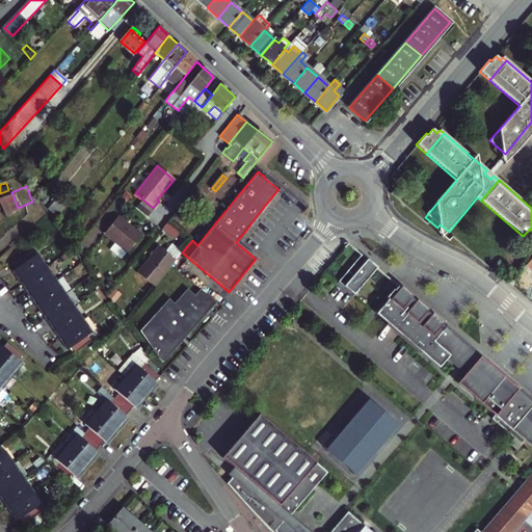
[(48,209),(57,217),(64,207),(55,200),(48,209)]
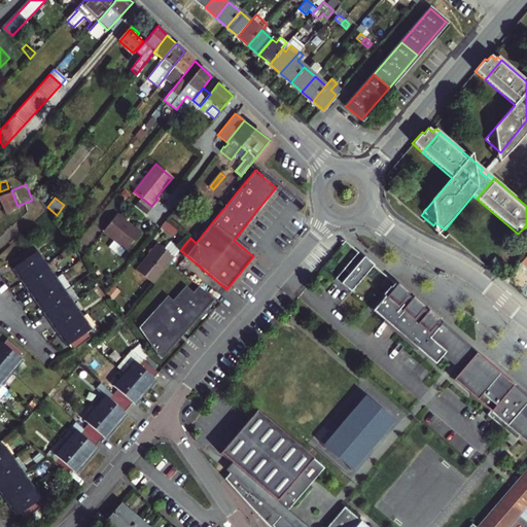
[(136,226),(135,227),(116,214),(103,232),(127,251),(142,232),(136,226)]
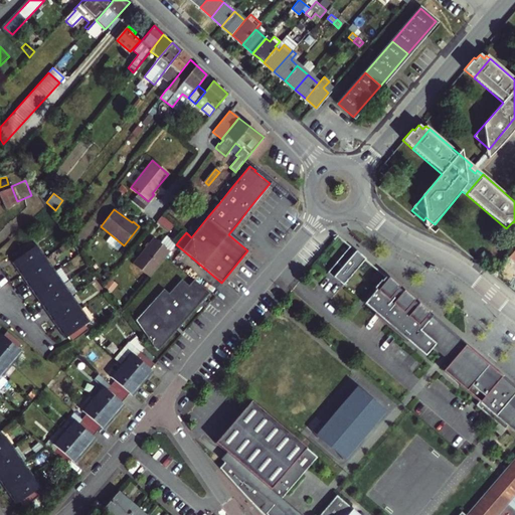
[(160,243),(153,238),(132,265),(149,278),(170,251),(176,244),(166,236),(160,243)]
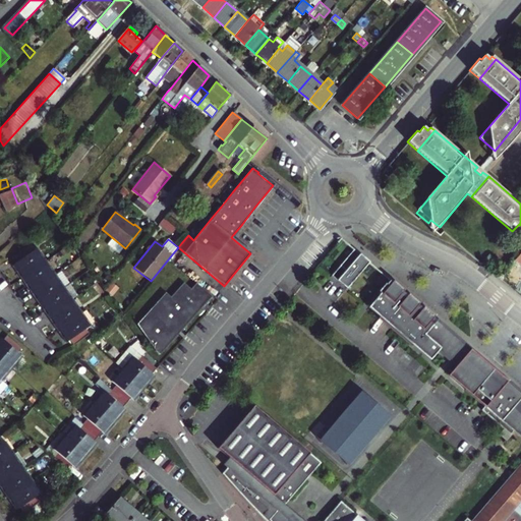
[(80,312),(71,299),(63,287),(62,286),(65,284),(59,275),(56,277),(54,275),(54,274),(46,263),(45,262),(37,248),(32,251),(29,246),(12,257),(15,263),(14,264),(23,277),(26,283),(25,284),(31,292),(36,299),(37,297),(41,303),(45,308),(43,309),(47,316),(53,325),(55,323),(58,328),(67,341),(69,340),(73,346),(90,335),(89,334),(84,329),(89,326),(94,322),(85,310),(81,313),(80,312)]
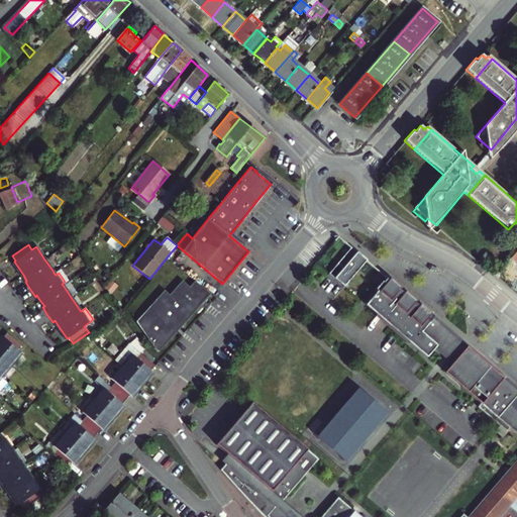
[(351,248),(337,266),(345,274),(338,282),(344,288),(367,262),(351,248)]
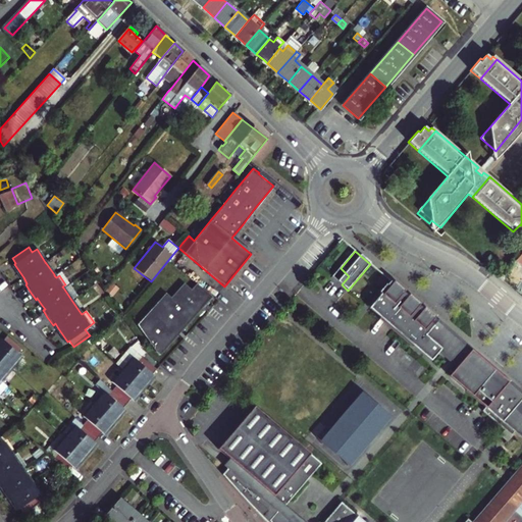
[(50,260),(46,263),(54,274),(58,271),(50,260)]
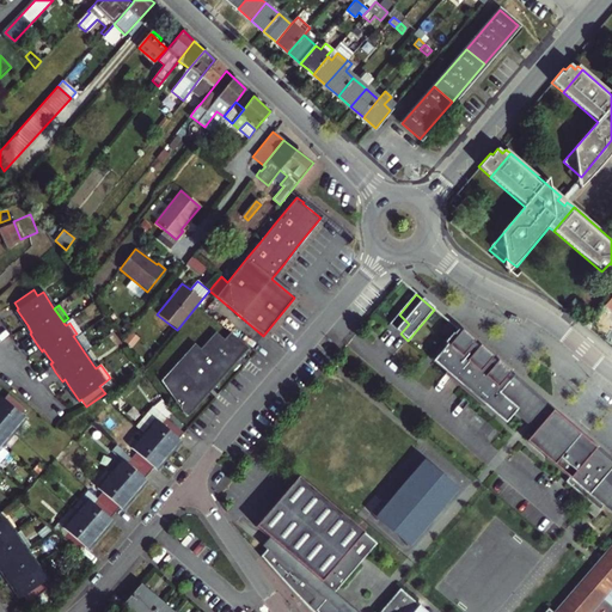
[(447,344),(433,362),(482,403),(484,399),(490,403),(487,407),(507,423),(519,410),(539,427),(537,430),(539,433),(532,440),(550,454),(546,457),(565,472),(570,466),(575,470),(567,481),(591,500),(593,502),(600,508),(601,509),(603,509),(611,516),(611,463),(595,450),(552,412),(549,417),(527,399),(532,395),(457,329),(447,340),(450,342),(447,346),(447,344)]
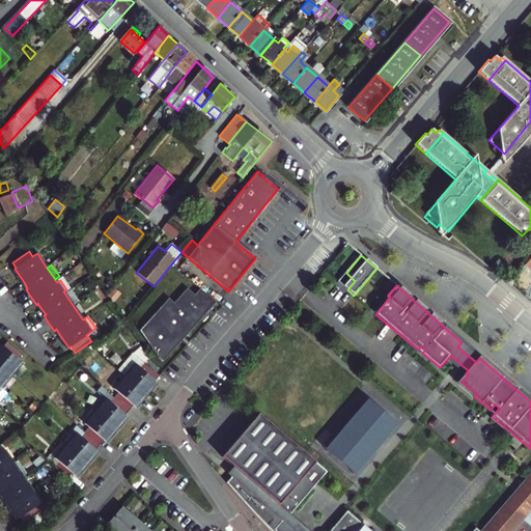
[(165,362),(215,302),(199,288),(194,294),(186,289),(174,304),(168,300),(141,333),(165,362)]
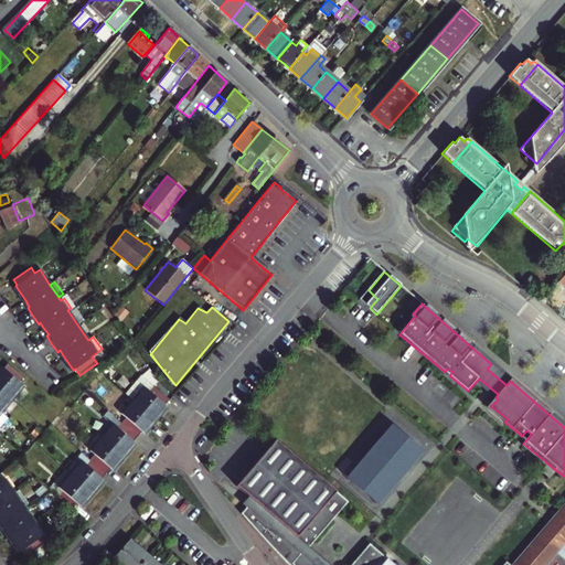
[(73,309),(68,311),(77,324),(82,321),(73,309)]
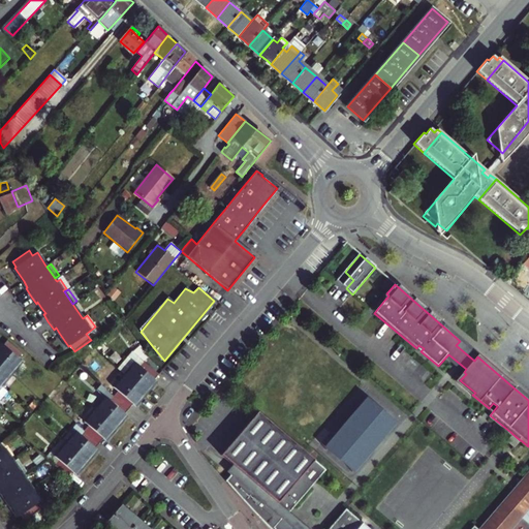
[(0,386),(1,386),(11,374),(22,362),(18,359),(22,353),(6,340),(2,345),(0,344),(0,386)]
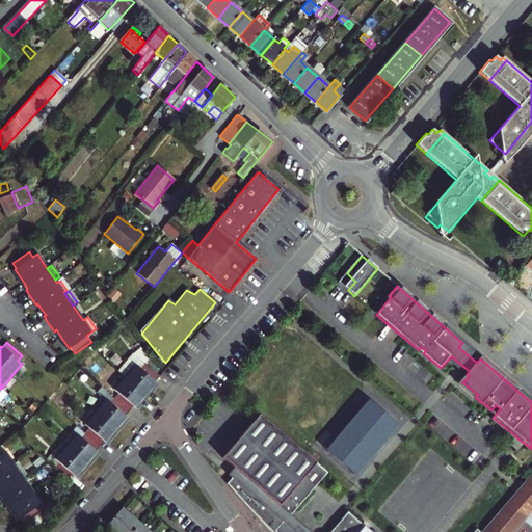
[(462,343),(458,347),(477,363),(480,358),(462,343)]
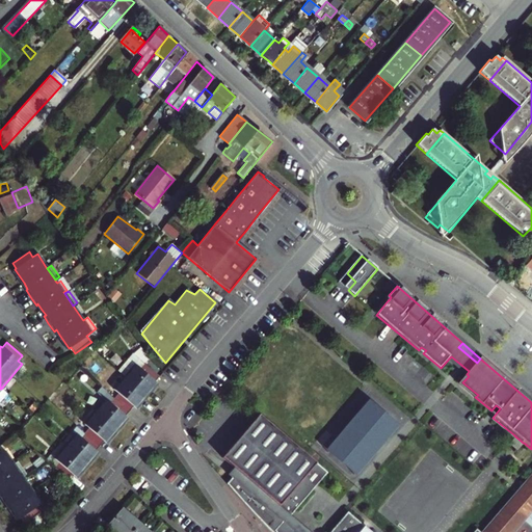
[(55,459),(59,462),(54,468),(60,472),(70,480),(75,475),(76,476),(86,464),(97,452),(95,451),(99,447),(104,441),(105,442),(115,430),(127,418),(125,417),(129,411),(134,406),(135,407),(145,395),(156,383),(154,382),(159,376),(144,364),(139,370),(135,366),(126,378),(120,373),(109,384),(113,388),(109,393),(104,399),(106,400),(96,413),(85,424),(89,428),(84,433),(76,426),(71,431),(76,435),(73,440),(67,447),(55,459)]
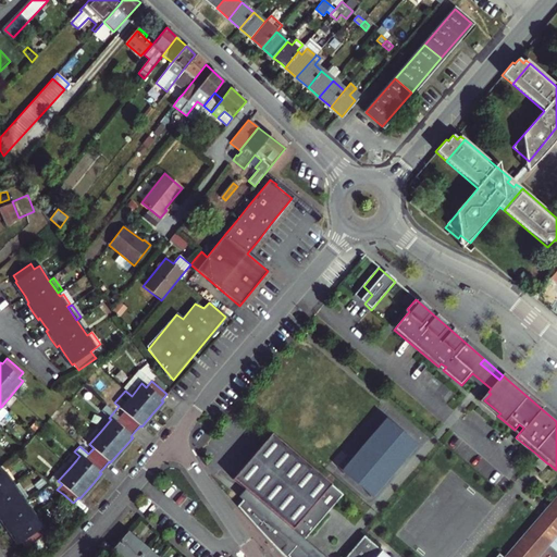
[(372,498),(418,444),(386,417),(339,470),(372,498)]
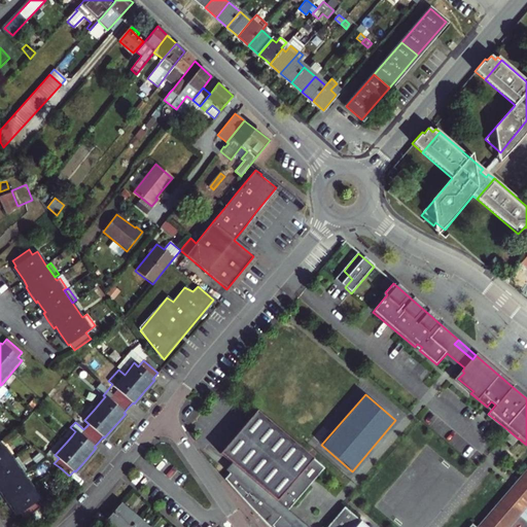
[(365,526),(361,523),(361,522),(344,507),(326,526),(307,526),(288,511),(323,468),(256,411),(219,454),(231,464),(225,471),(230,475),(223,481),(232,491),(240,500),(247,507),(256,518),(262,523),(268,526),(365,526)]
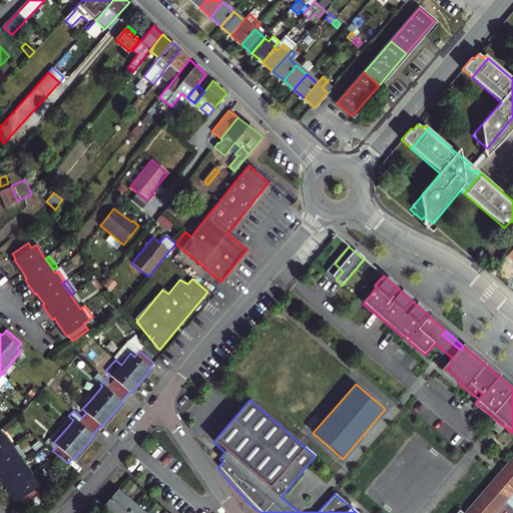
[(60,427),(64,431),(70,424),(65,420),(59,427),(60,427)]
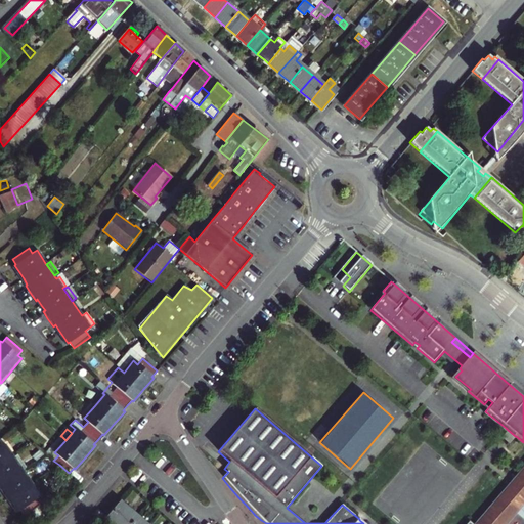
[(514,435),(508,430),(503,435),(509,440),(514,435)]
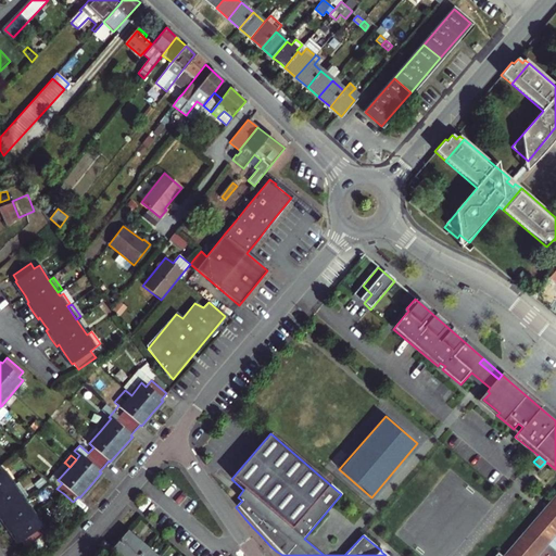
[(546,463),(545,462),(540,467),(535,474),(536,475),(538,472),(546,463)]
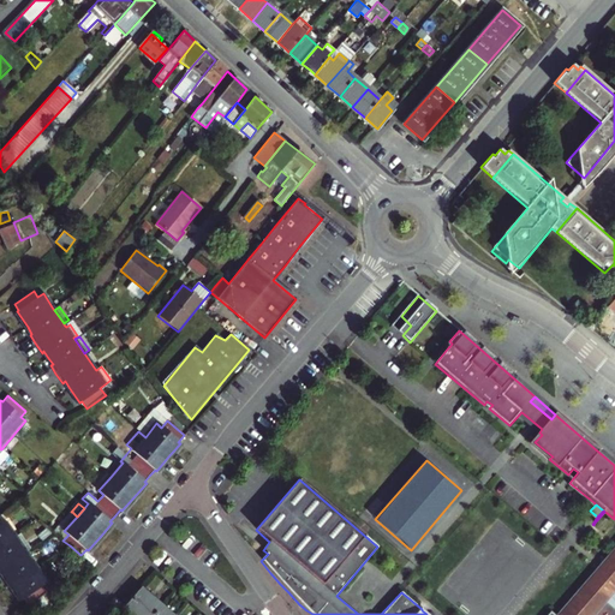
[(59,526),(64,531),(77,517),(72,512),(59,526)]
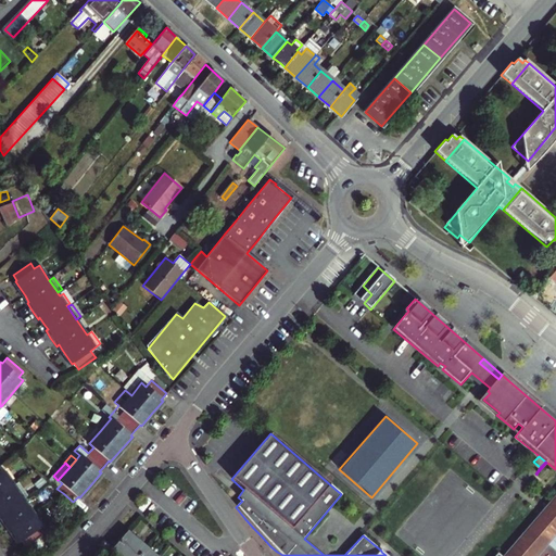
[(547,463),(546,463),(538,472),(539,472),(547,463)]
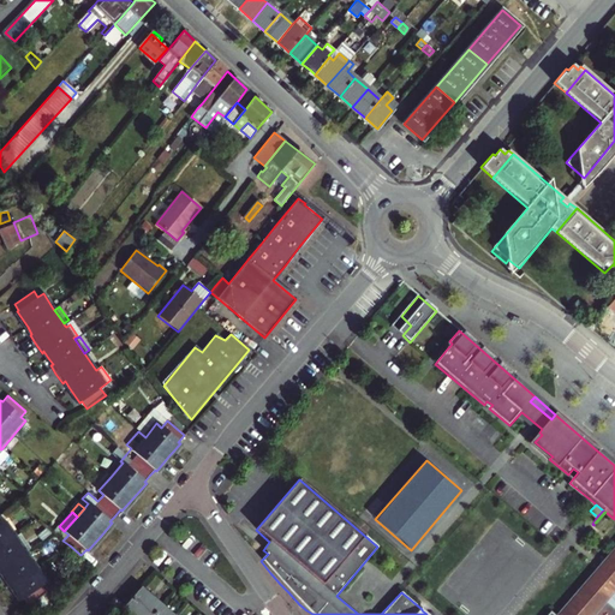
[(21,601),(23,599),(43,587),(42,586),(47,583),(36,568),(25,553),(15,537),(5,521),(0,525),(0,575),(4,581),(6,579),(11,585),(21,601)]
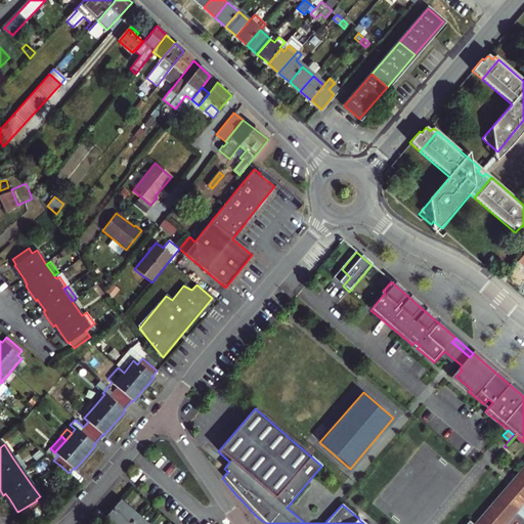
[(506,523),(523,504),(523,467),(474,523),(472,523),(469,520),(465,523),(506,523)]
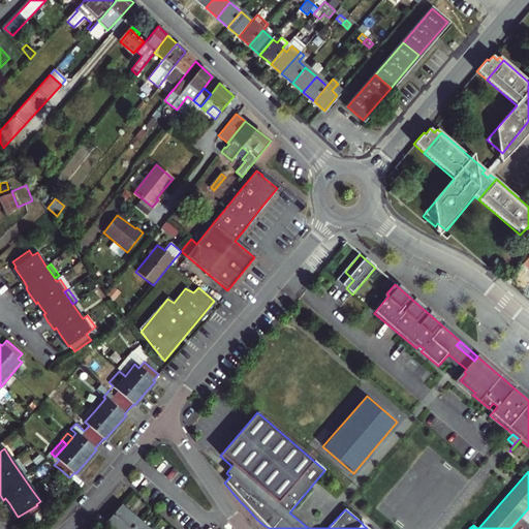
[(37,505),(20,516),(24,521),(40,510),(37,505)]
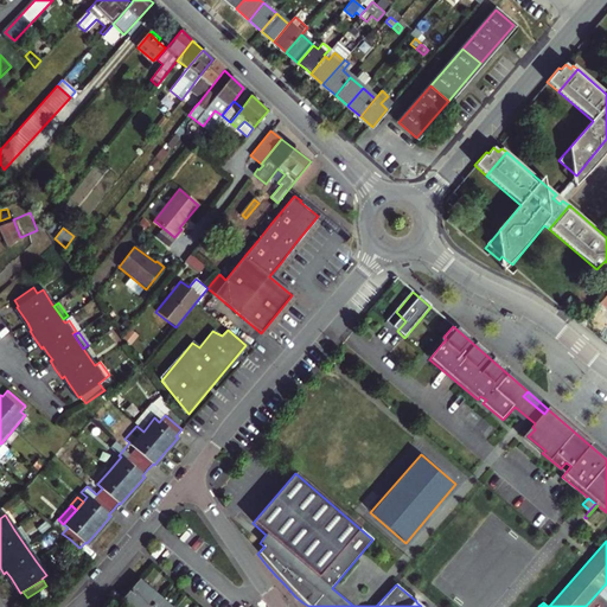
[(132,606),(133,606),(151,606),(159,599),(139,581),(125,599),(132,606)]
